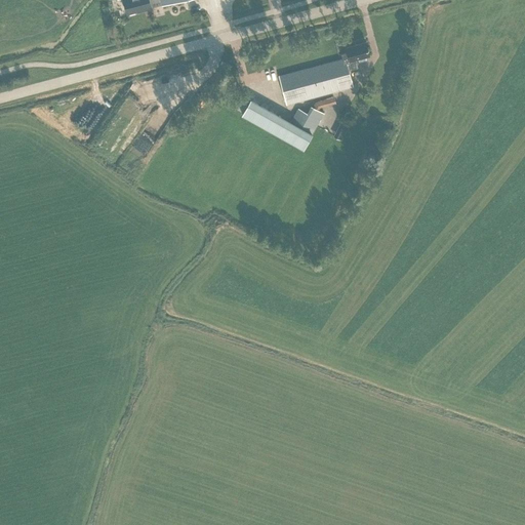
[(162,4),(162,5),(180,0),(123,0),(127,14),(143,10),(143,11),(152,9),(151,7),(162,4)]
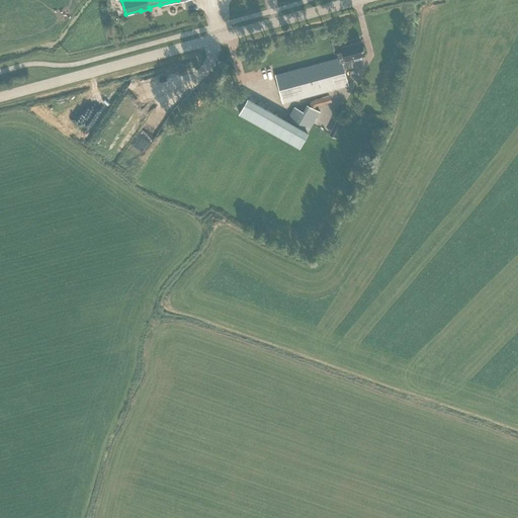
[(361,41),(341,47),(343,52),(337,54),(338,59),(275,75),(282,103),(348,85),(344,69),(353,67),(351,59),(364,56),(361,41)]
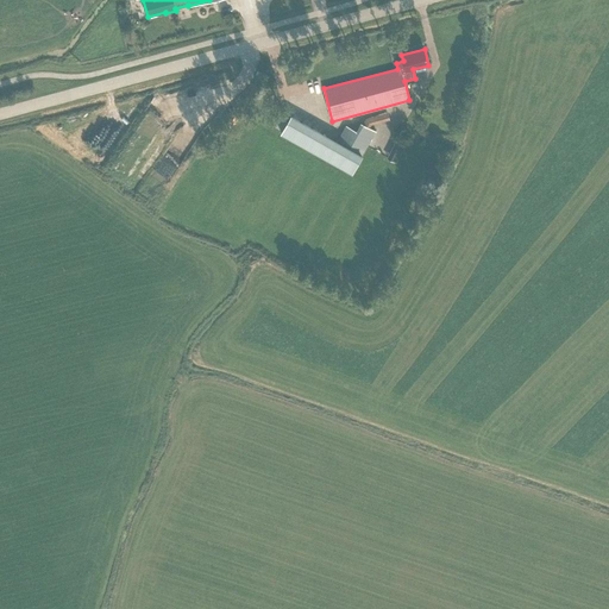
[(363,124),(360,123),(355,132),(345,126),(337,142),(290,117),(281,135),(337,165),(337,164),(351,173),(375,131),(369,127),(371,124),(388,119),(387,112),(365,118),(363,124)]
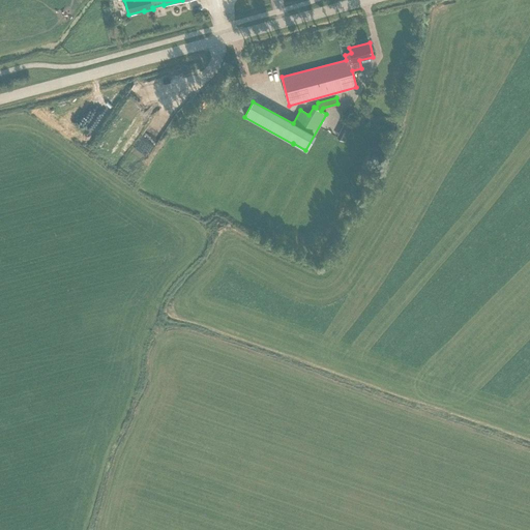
[(76,114),(85,127),(97,119),(88,106),(76,114)]
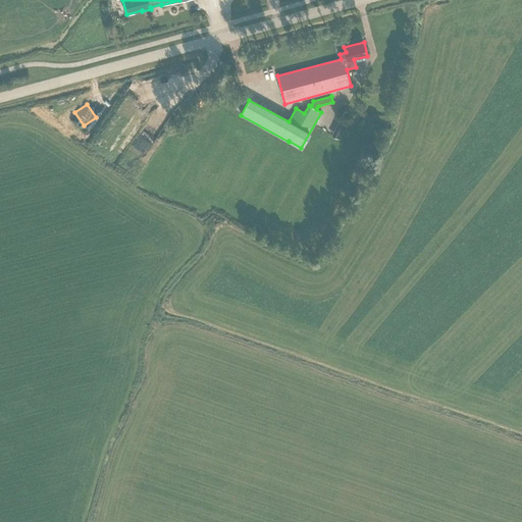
[(152,122),(161,111),(158,108),(149,120),(152,122)]
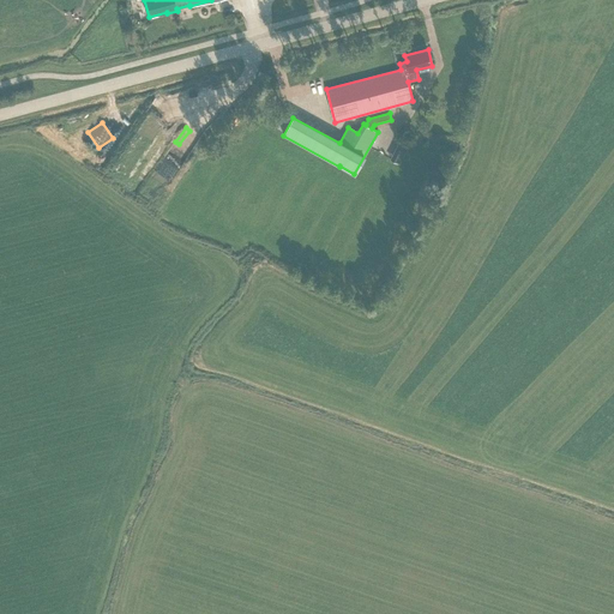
[(114,169),(128,179),(149,148),(134,138),(114,169)]
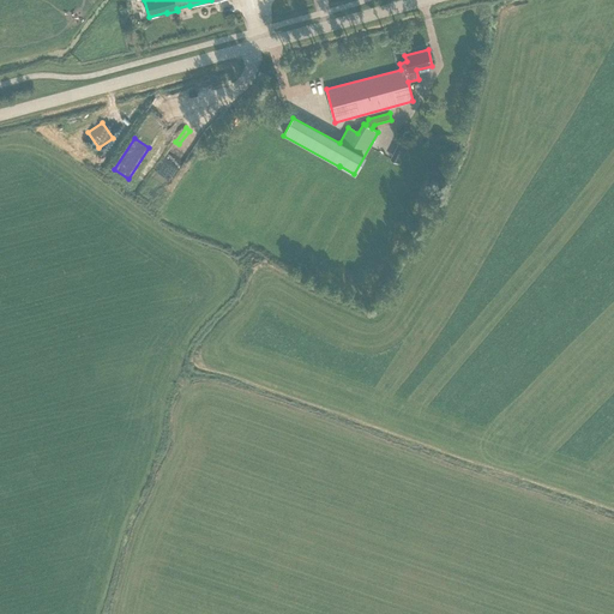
[(399,140),(396,146),(407,152),(410,145),(399,140)]
